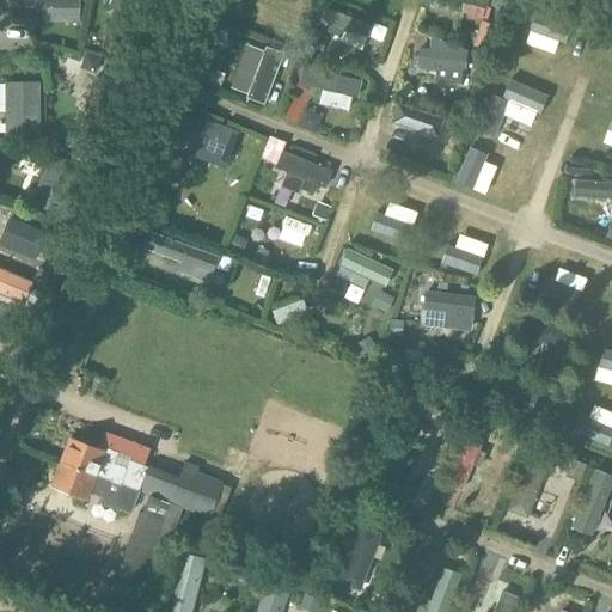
[(115,17),(104,49),(129,59),(150,0),(130,0),(123,20),(115,17)]
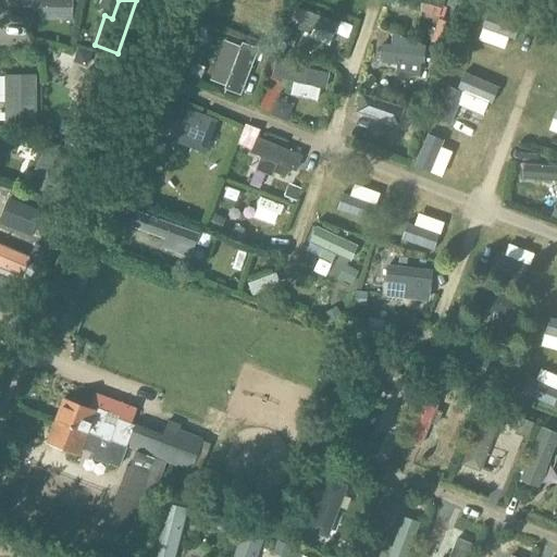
[(411,0),(423,3),(421,12),(431,14),(433,7),(441,9),(443,0),(411,0)]
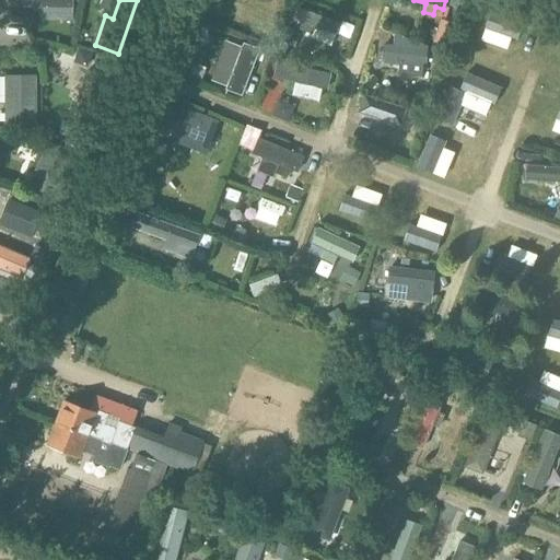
[(489,10),(483,27),(517,39),(524,22),(489,10)]
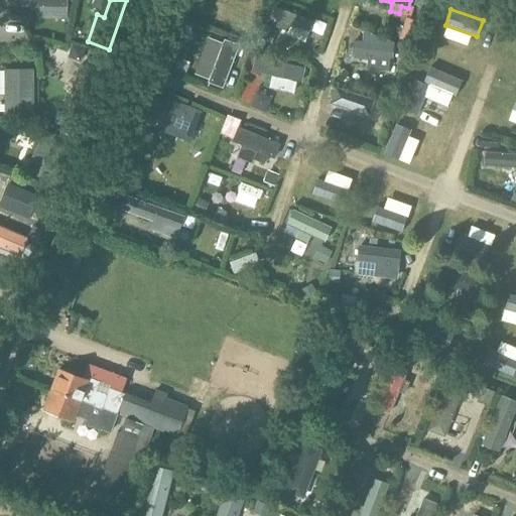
[(375,44),(376,37),(363,32),(362,42),(353,41),(351,54),(353,54),(353,58),(367,60),(368,56),(391,59),(392,46),(375,44)]
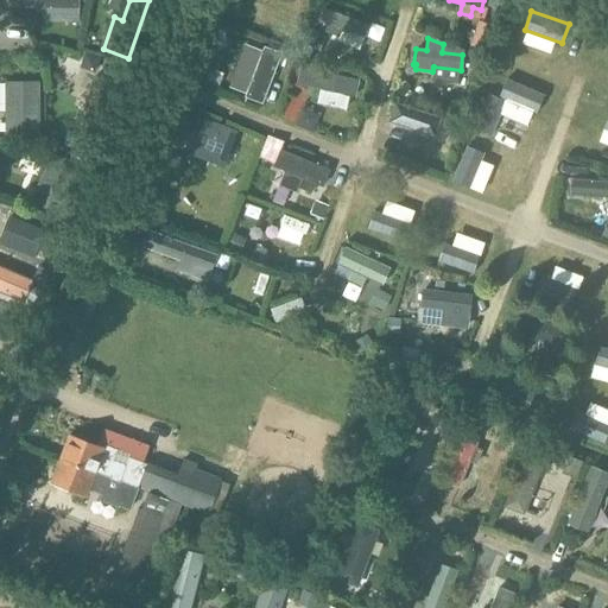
[(263,44),(244,94),(263,101),(280,51),(263,44)]
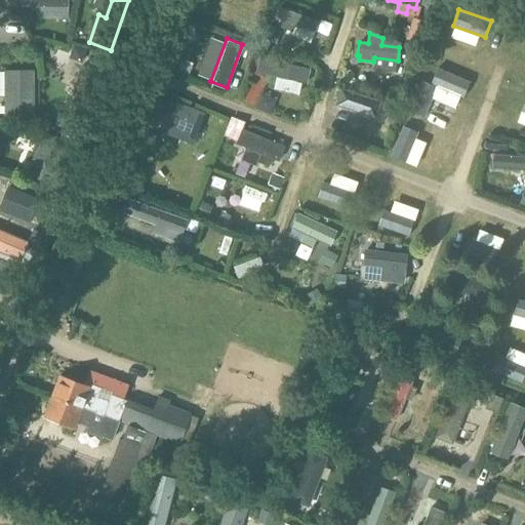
[(82,65),(65,114),(81,120),(98,71),(82,65)]
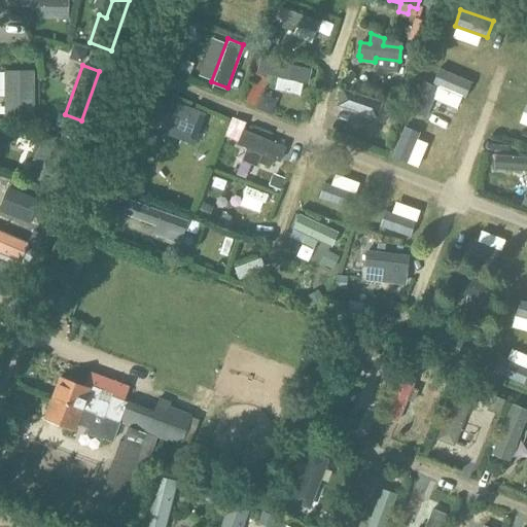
[(423,79),(410,109),(426,116),(438,86),(465,96),(471,79),(438,68),(433,83),(423,79)]
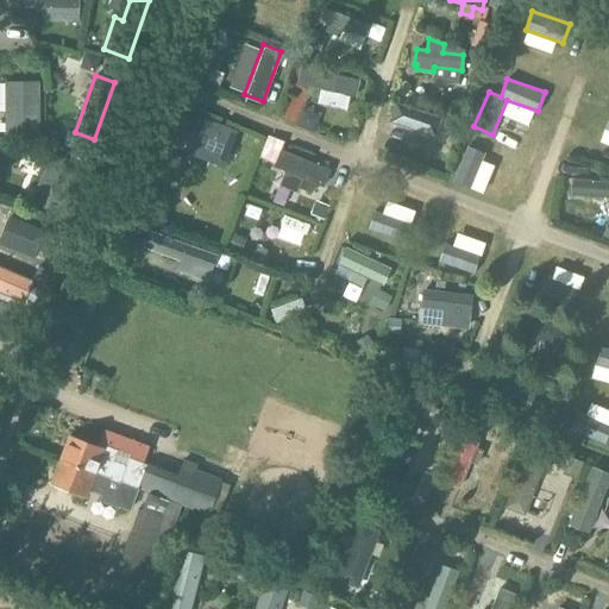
[(5,136),(39,136),(39,82),(4,83),(5,136)]
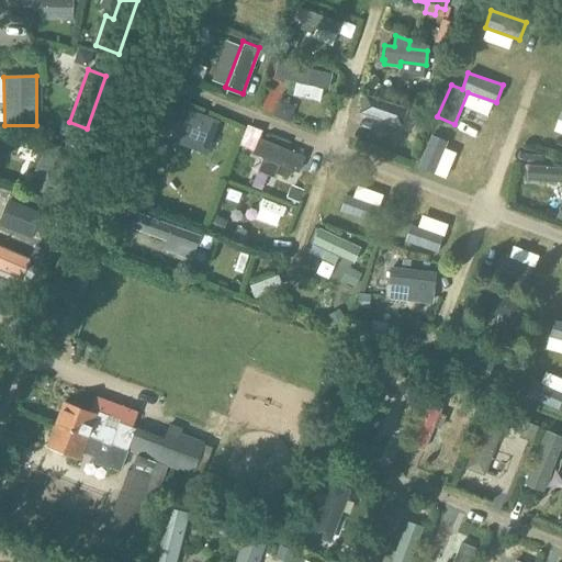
[(401,127),(407,110),(364,96),(359,113),(401,127)]
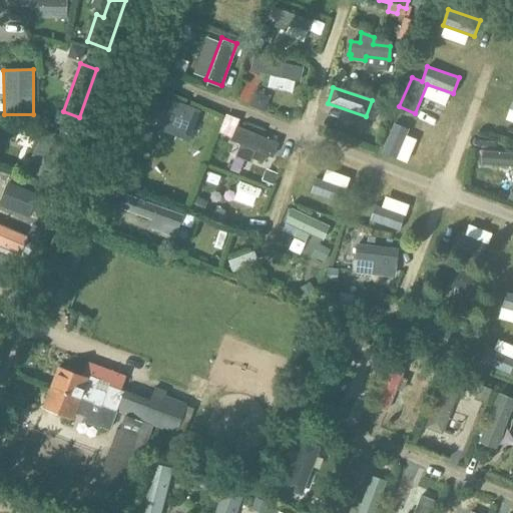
[(277,93),(275,106),(288,107),(290,95),(277,93)]
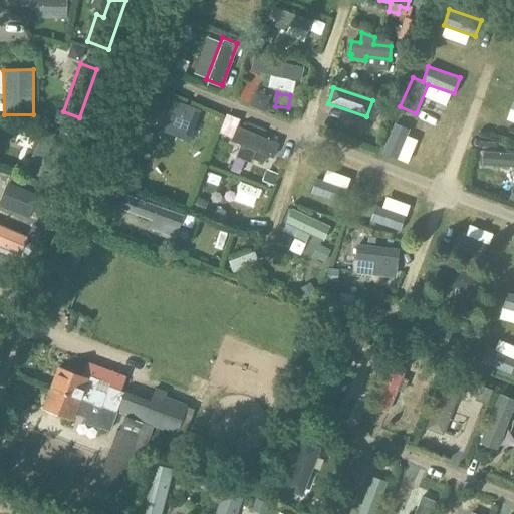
[(166,97),(156,122),(192,137),(202,112),(166,97)]
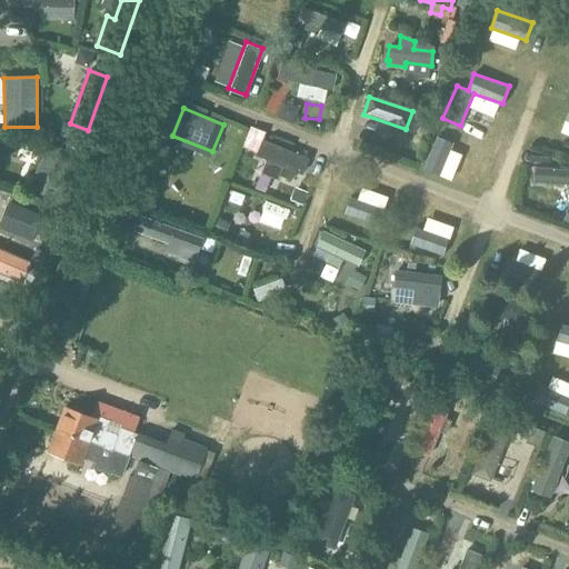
[(436,135),(422,168),(439,175),(452,141),(436,135)]
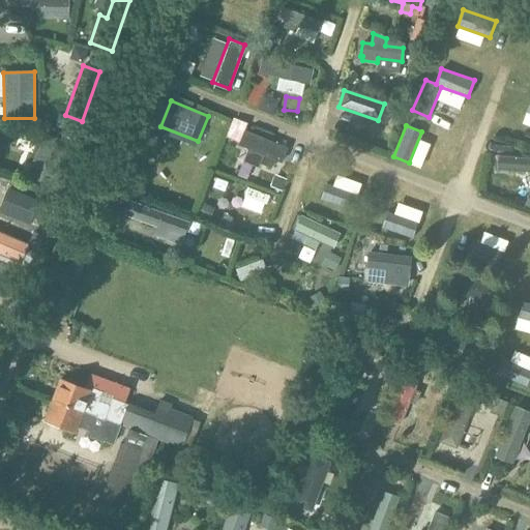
[(34,156),(26,179),(52,188),(66,145),(43,138),(36,157),(34,156)]
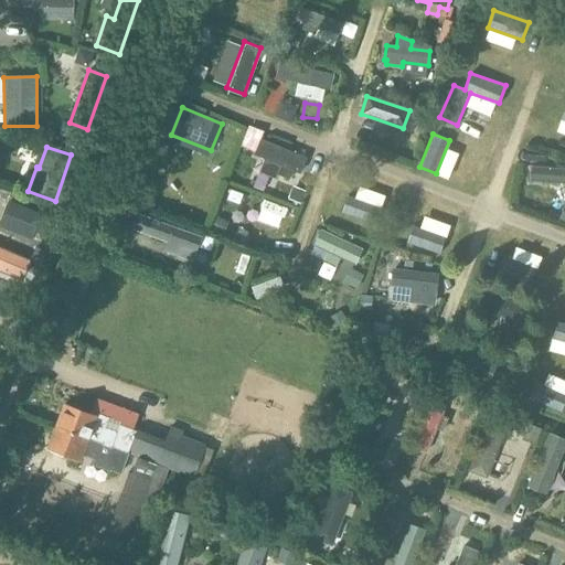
[(564,185),(531,180),(528,195),(564,201),(564,185)]
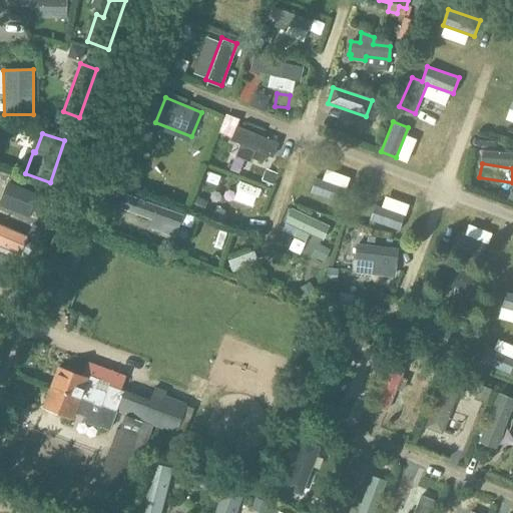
[(314,176),(308,192),(340,203),(346,187),(314,176)]
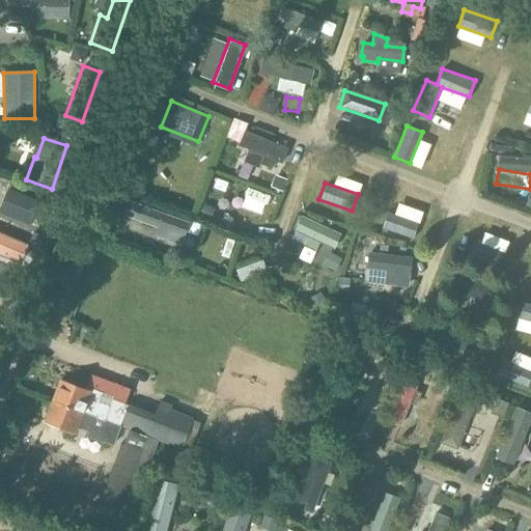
[(8,188),(0,207),(0,212),(29,224),(39,201),(8,188)]
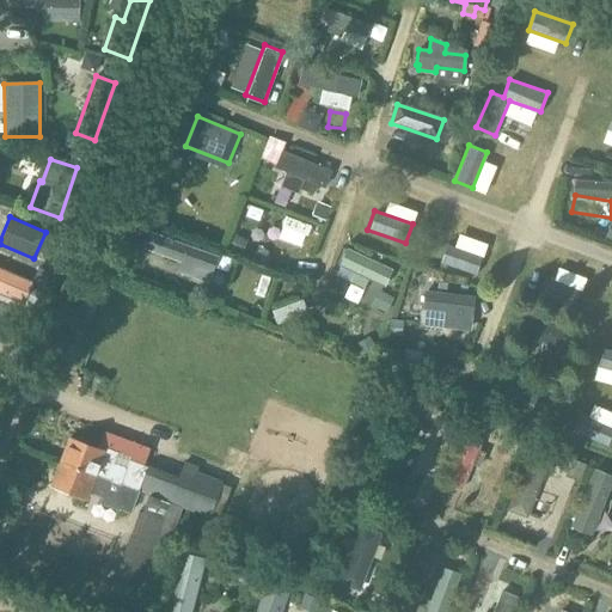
[(212,274),(218,258),(150,233),(144,249),(179,262),(176,271),(190,276),(194,267),(212,274)]
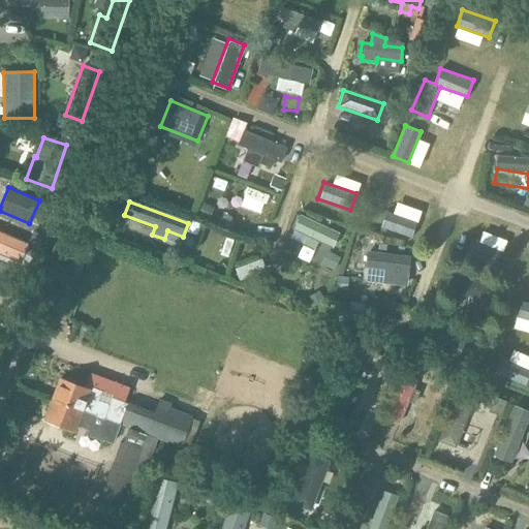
[(386,211),(380,227),(412,239),(418,222),(386,211)]
